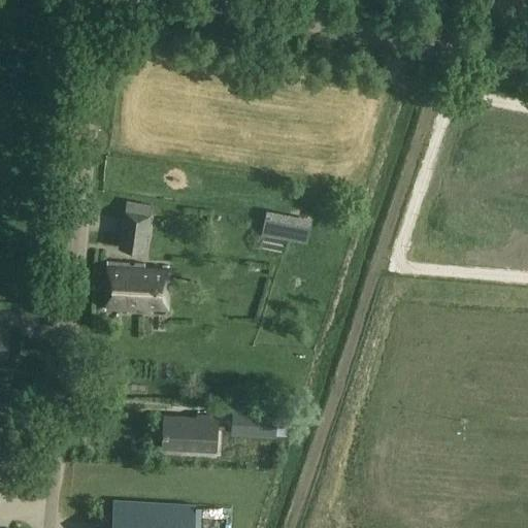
[(127,201),(119,245),(143,250),(152,205),(127,201)]
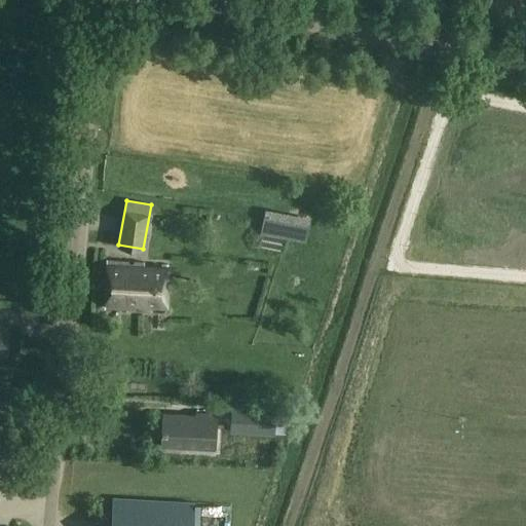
[(264,211),(259,234),(273,237),(277,214),(264,211)]
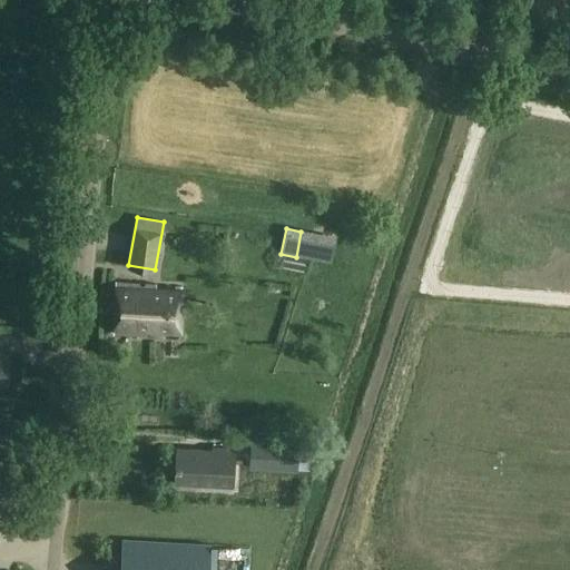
[(104,279),(131,279),(131,268),(104,268),(104,279)]
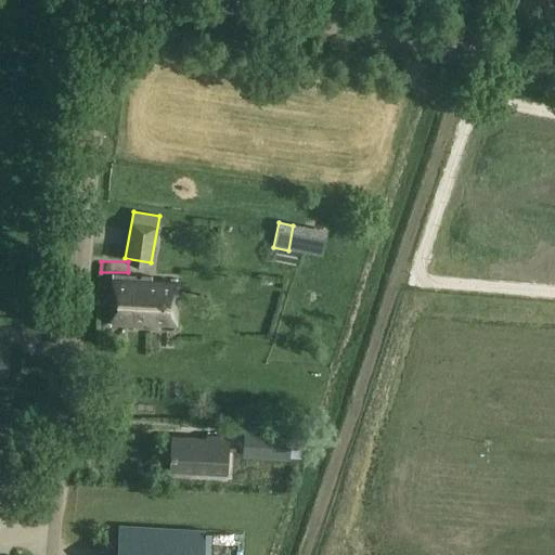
[(153,276),(113,273),(110,323),(159,326),(159,322),(177,323),(179,283),(152,281),(153,276)]
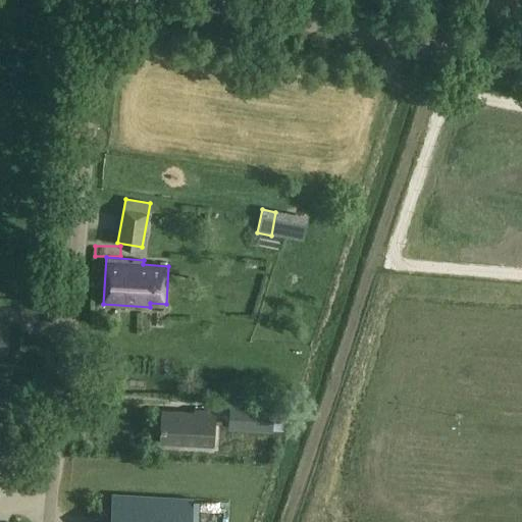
[(216,411),(196,410),(195,412),(164,410),(162,442),(214,446),(216,411)]
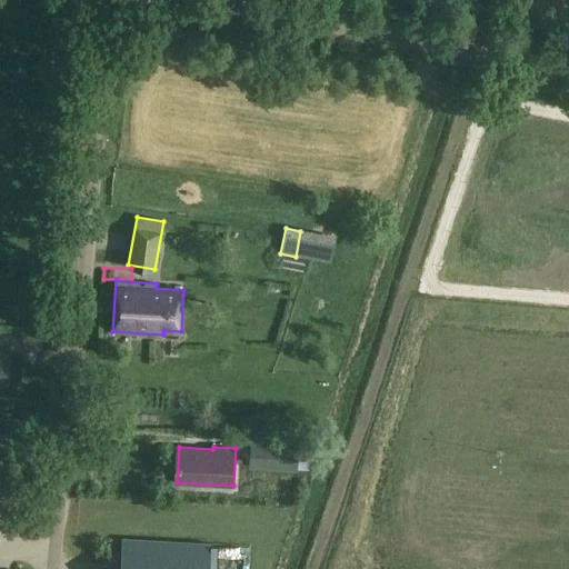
[(209,568),(211,545),(122,538),(120,568),(209,568)]
